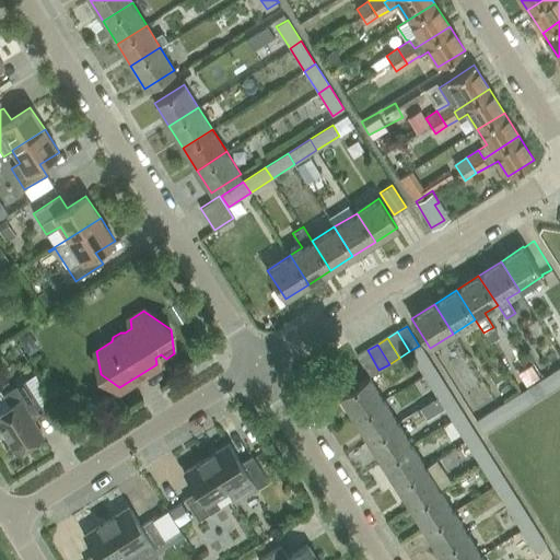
[(420,346),(409,353),(422,374),(434,368),(420,346)]
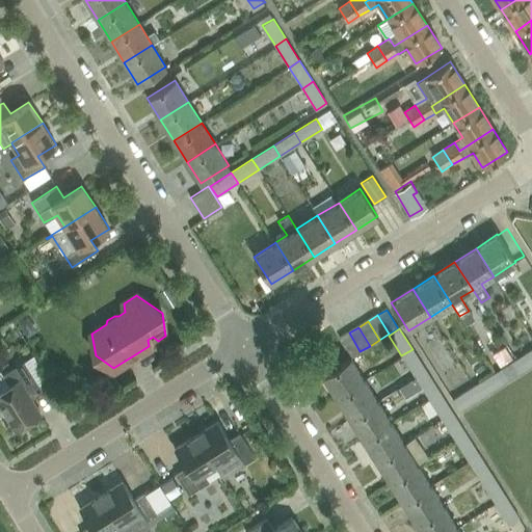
[(350,357),(360,351),(349,333),(339,339),(350,357)]
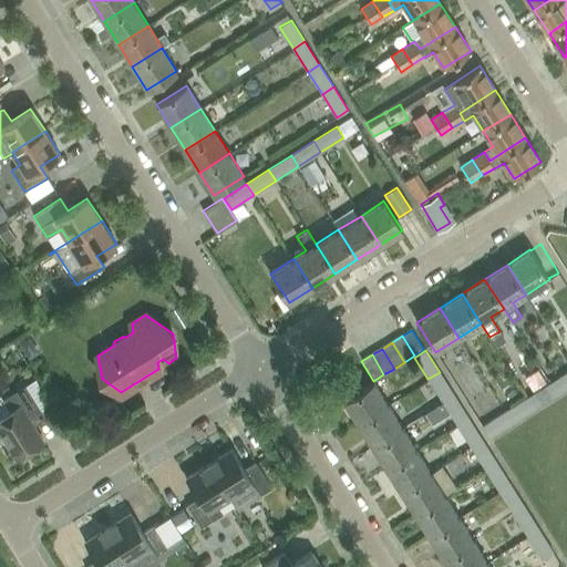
[(558,394),(566,388),(566,371),(550,382),(558,394)]
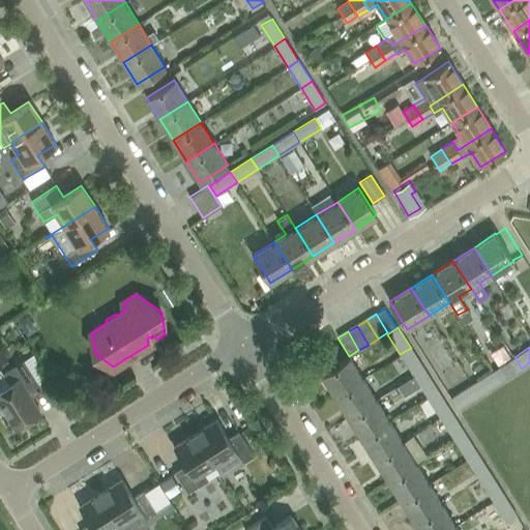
[(400,354),(413,376),(424,369),(411,348),(400,354)]
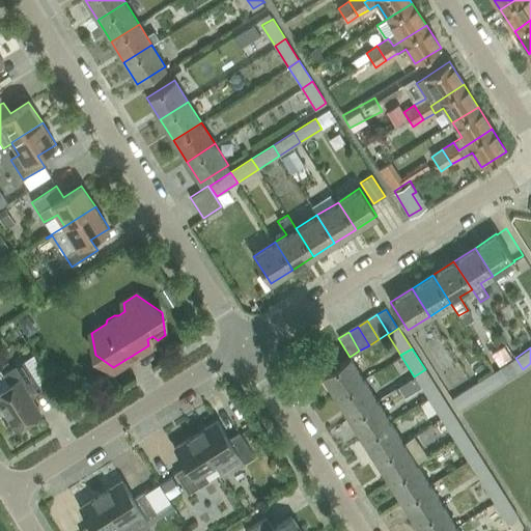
[(335,397),(363,380),(348,358),(320,375),(335,397)]
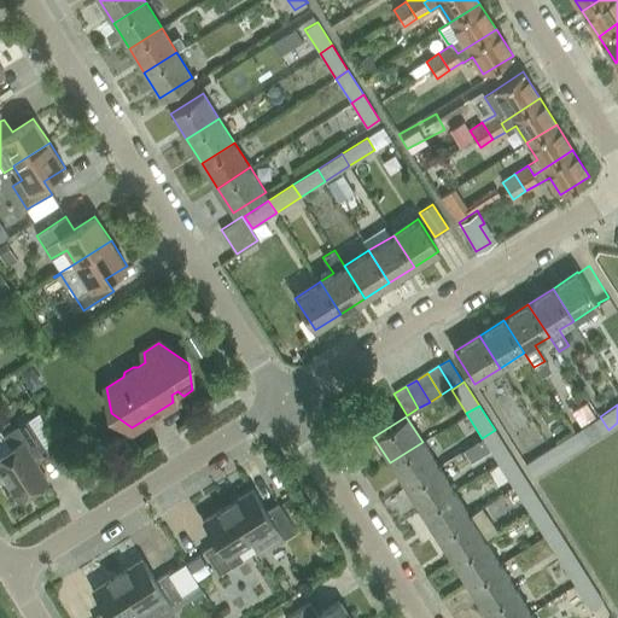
[(583,445),(608,430),(600,417),(575,433),(583,445)]
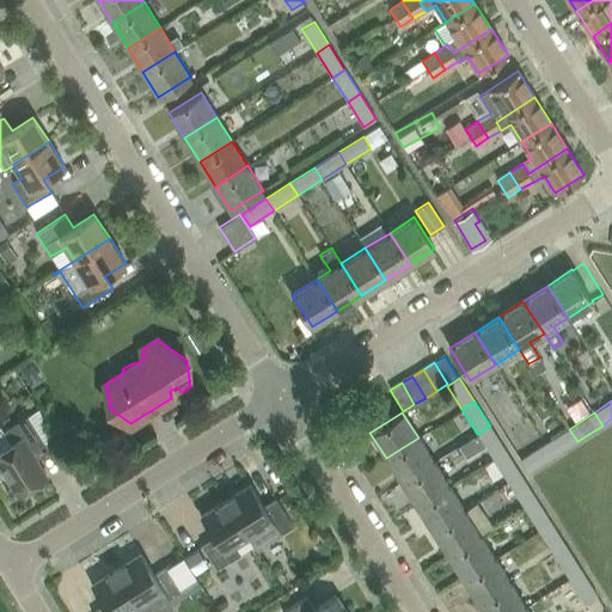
[(11,444),(0,450),(0,467),(17,495),(47,477),(30,451),(44,442),(28,415),(2,430),(11,444)]
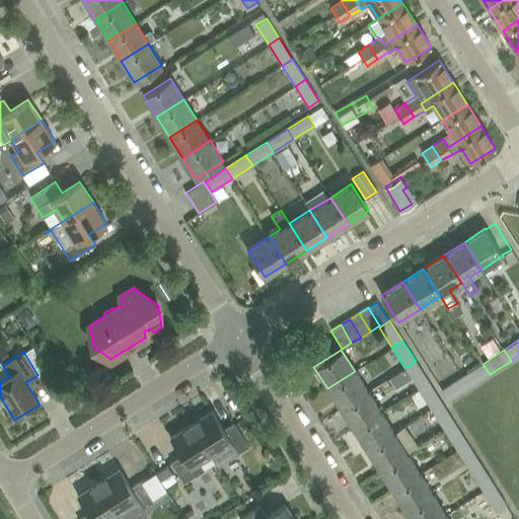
[(429,382),(416,361),(404,368),(418,388),(429,382)]
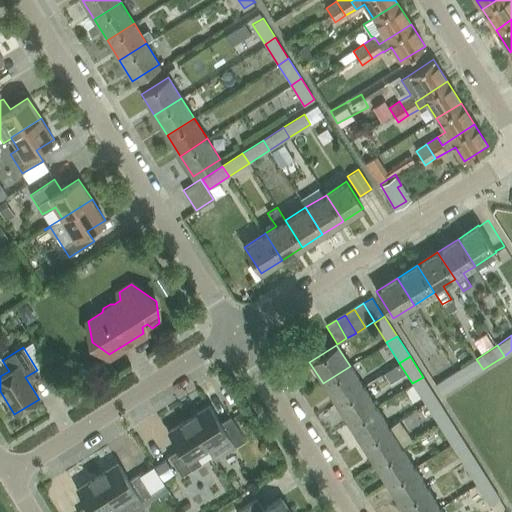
[(463,382),(483,369),(476,359),(456,371),(463,382)]
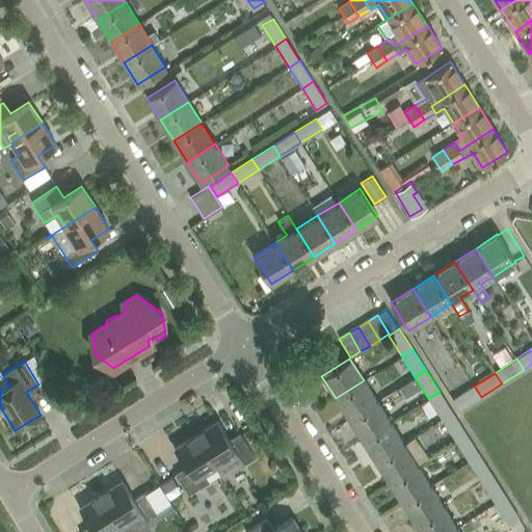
[(349,419),(376,401),(364,380),(336,398),(349,419)]
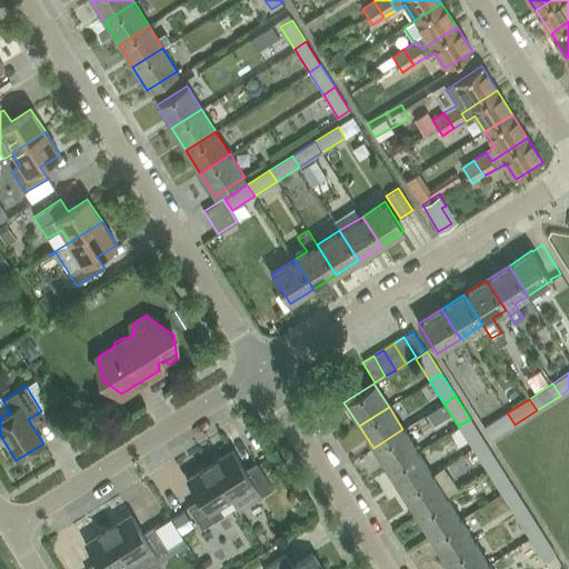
[(491,439),(515,425),(507,412),(485,428),(491,439)]
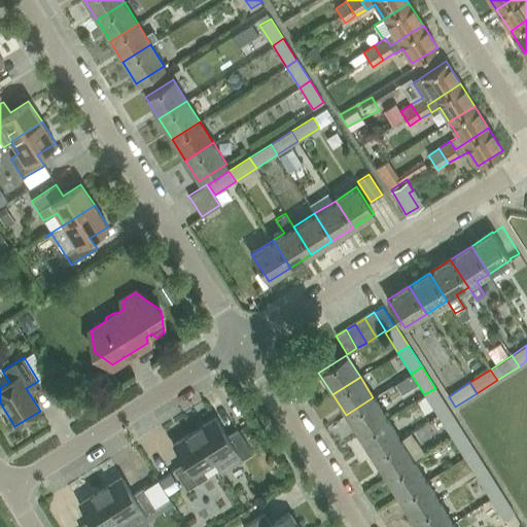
[(448,408),(435,388),(424,394),(437,415),(448,408)]
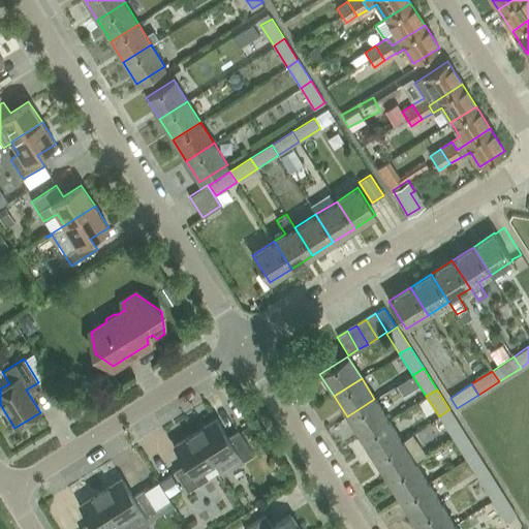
[(360,437),(387,419),(374,399),(347,416),(360,437)]
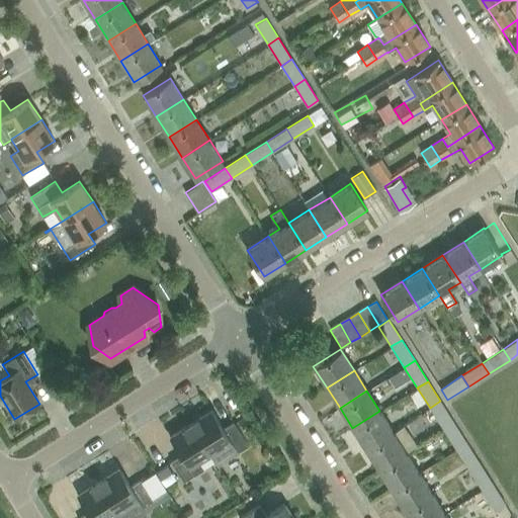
[(443,429),(454,422),(440,401),(430,408),(443,429)]
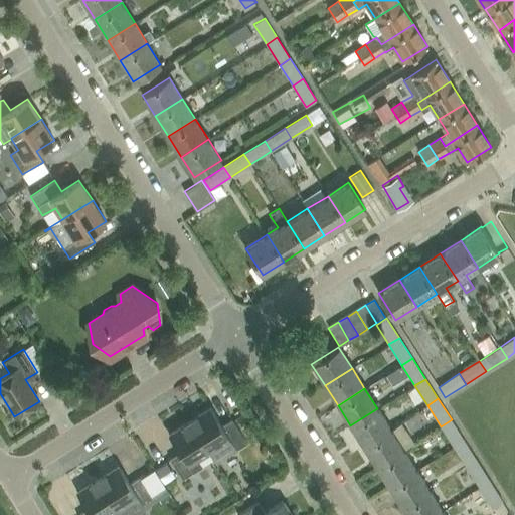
[(215,463),(246,443),(231,419),(221,425),(210,407),(189,421),(208,451),(215,463)]
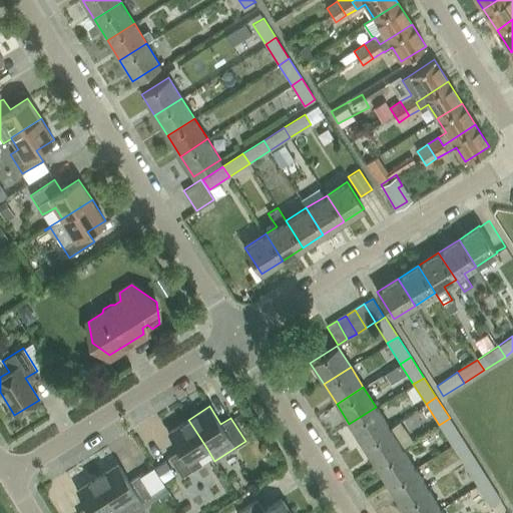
[(363,445),(389,428),(376,407),(349,424),(363,445)]
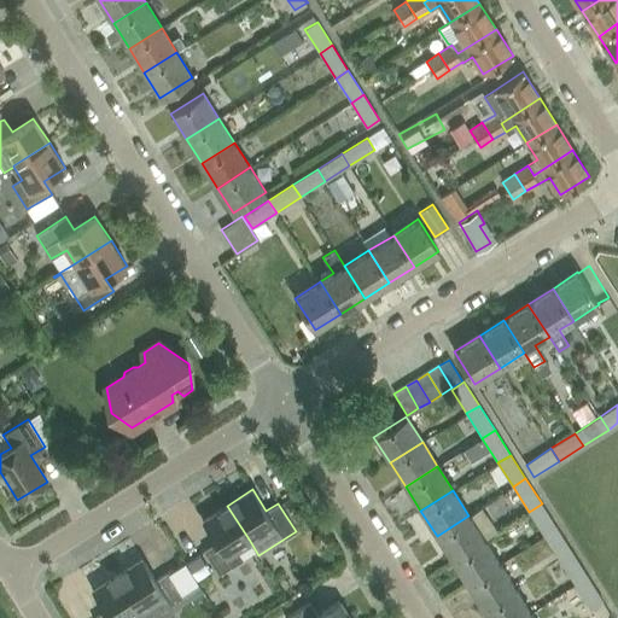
[(557,528),(542,503),(529,512),(544,535),(557,528)]
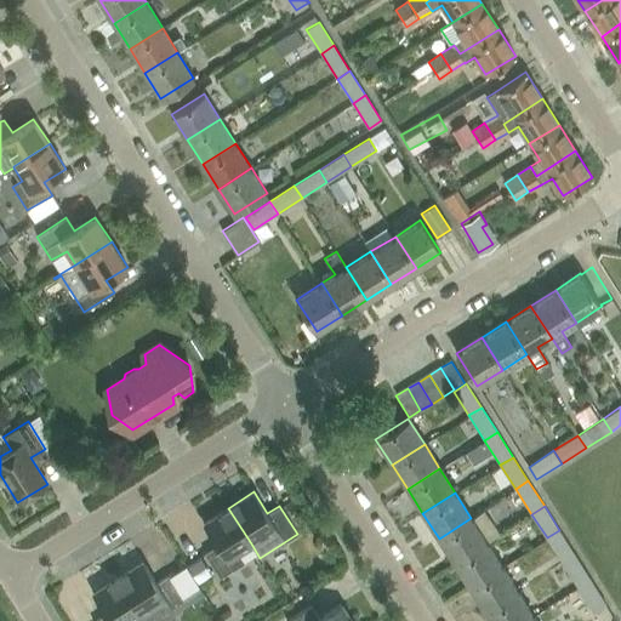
[(237,552),(251,543),(228,508),(203,524),(216,545),(204,553),(220,577),(244,563),(237,552)]
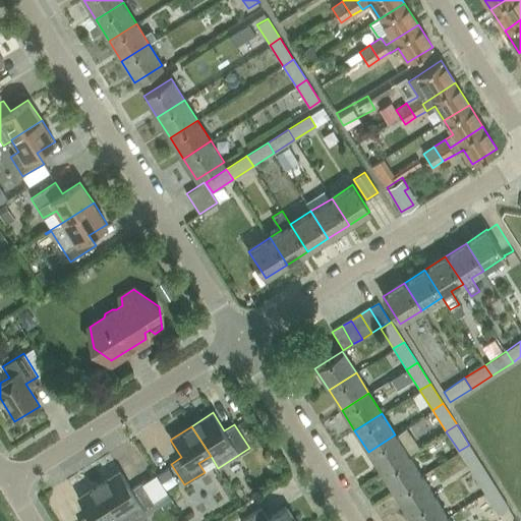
[(381,472),(408,455),(395,435),(368,452),(381,472)]
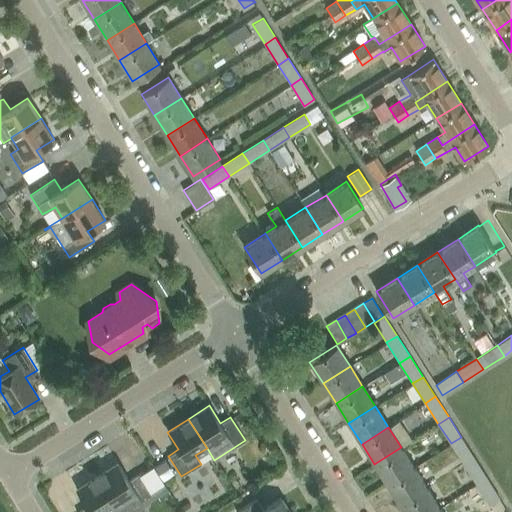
[(474,457),(461,437),(451,443),(464,464),(474,457)]
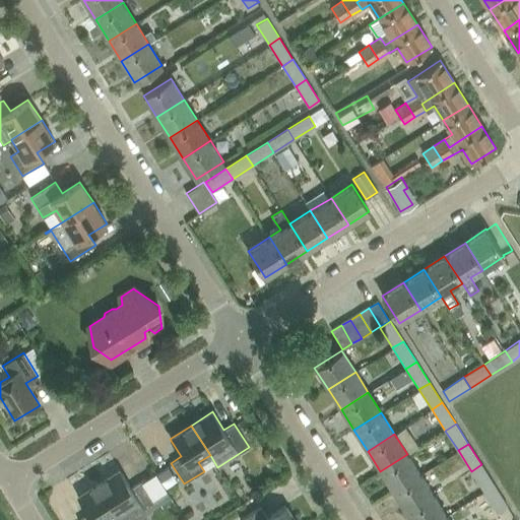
[(393,492),(420,474),(407,454),(380,471),(393,492)]
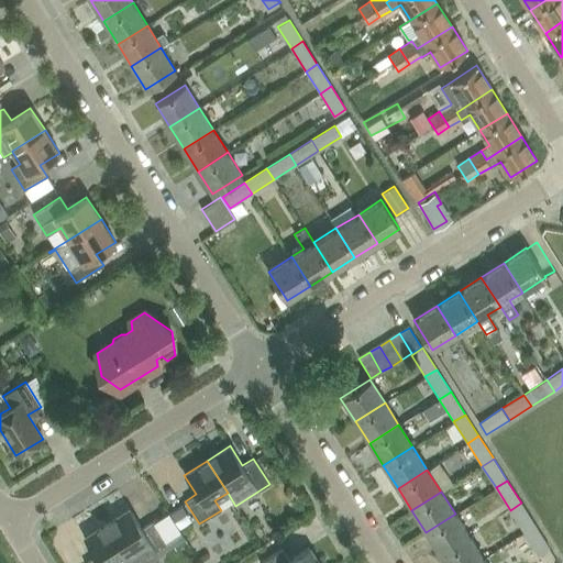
[(131,562),(145,562),(158,555),(155,551),(167,544),(153,521),(142,529),(129,509),(107,523),(131,562)]
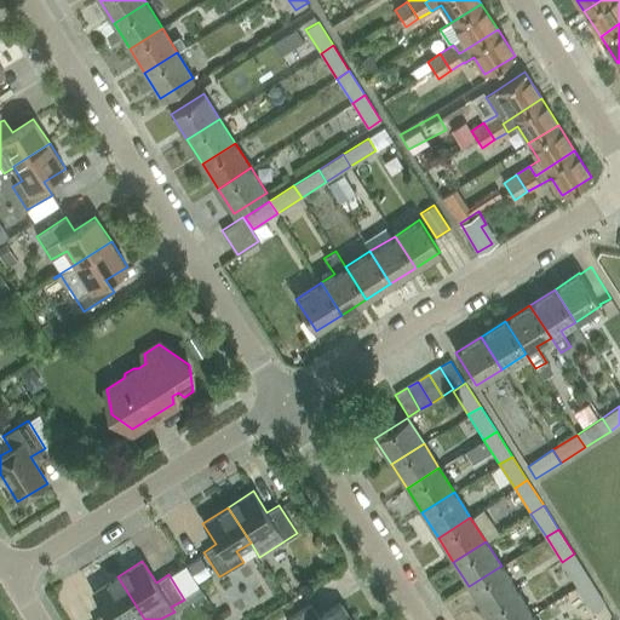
[(484,610),(517,590),(501,566),(469,586),(484,610)]
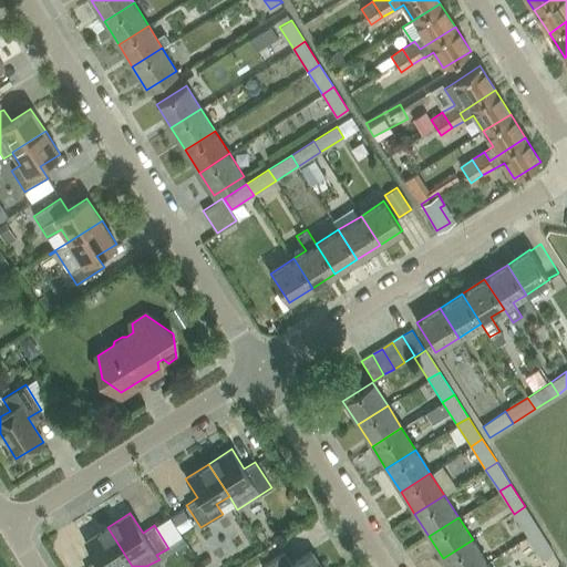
[(132,566),(107,527),(84,542),(96,562),(86,566),(132,566)]
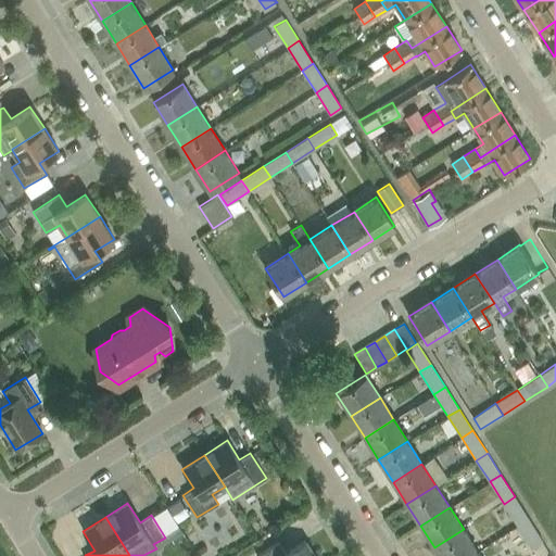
[(440,555),(470,555),(478,552),(464,529),(434,547),(440,555)]
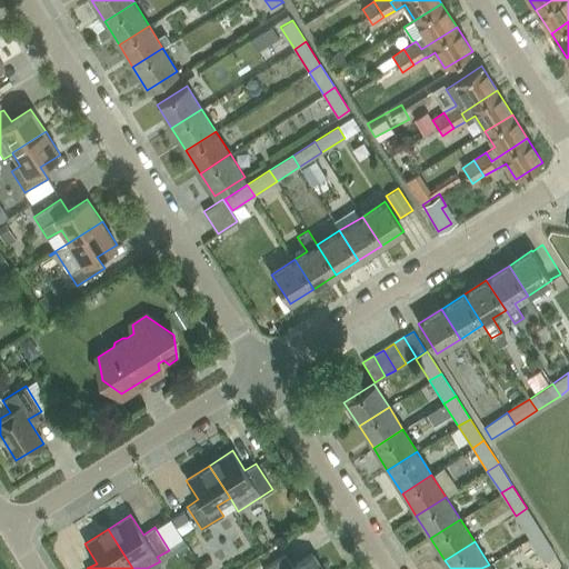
[(523,568),(510,546),(492,557),(499,568),(523,568)]
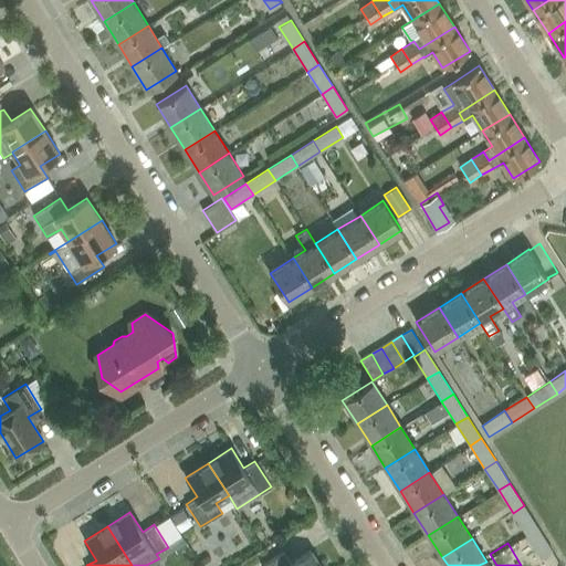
[(318,565),(310,551),(290,563),(283,552),(261,565),(260,565),(318,565)]
